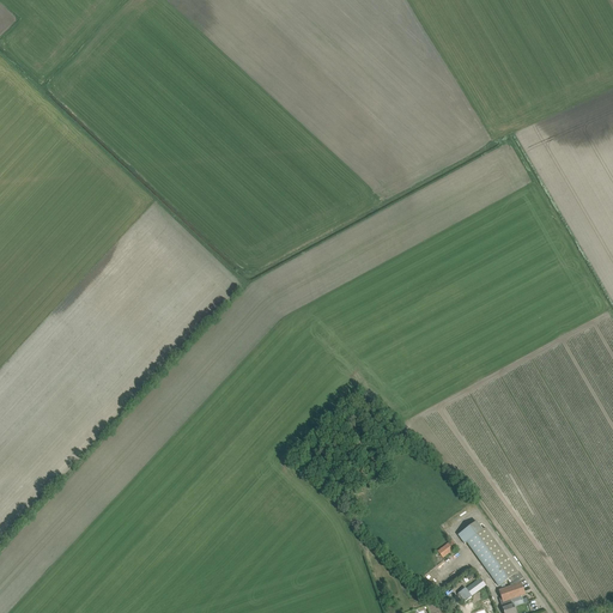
[(420,529),(435,517),(429,510),(414,521),(420,529)]
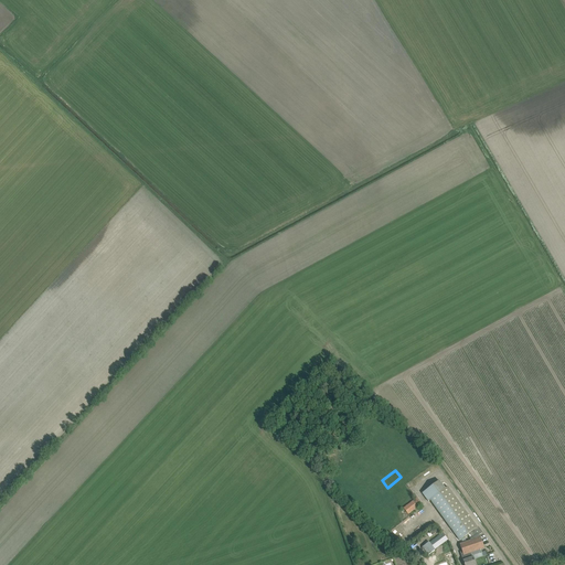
[(459,541),(469,534),(477,528),(447,488),(444,490),(438,482),(422,494),(427,501),(429,500),(459,541)]
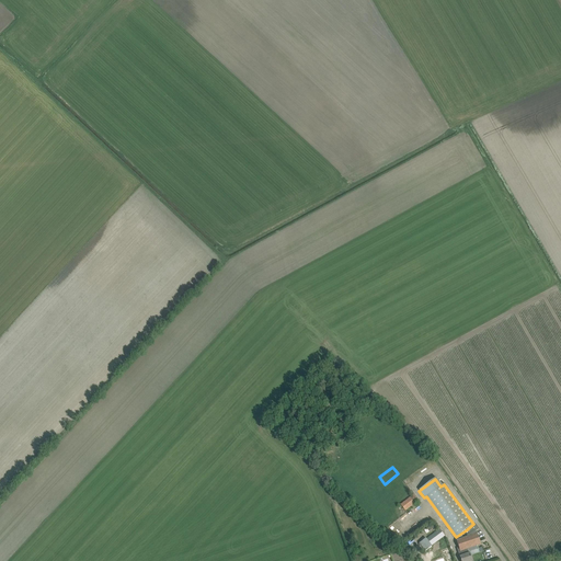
[(405,511),(418,501),(413,494),(410,497),(401,504),(405,511)]
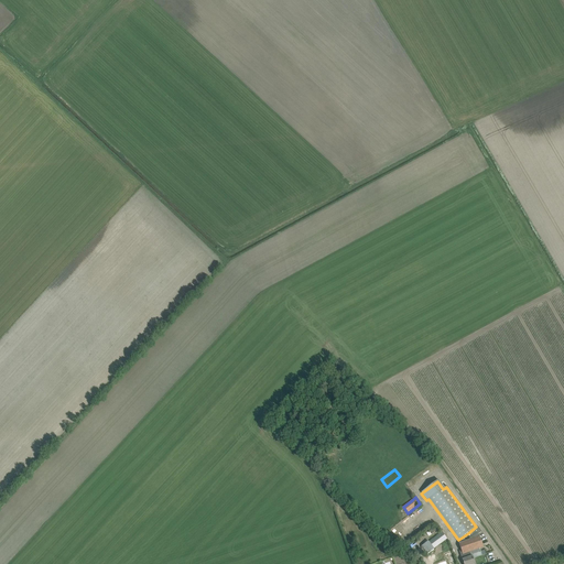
[(469,538),(469,540),(479,537),(477,535),(481,532),(477,525),(476,527),(468,533),(470,537),(469,538)]
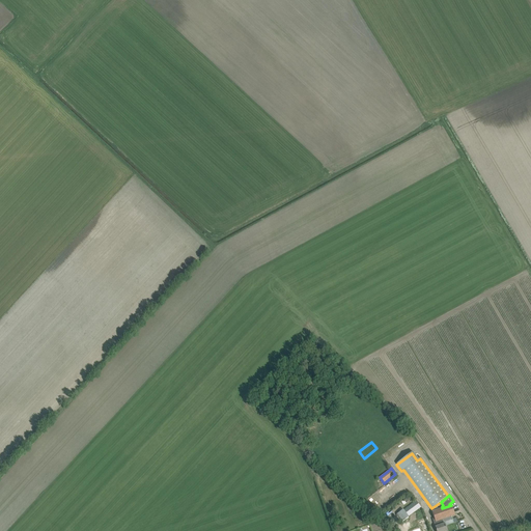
[(408,516),(420,507),(416,501),(403,510),(403,509),(397,514),(402,522),(409,518),(408,516)]
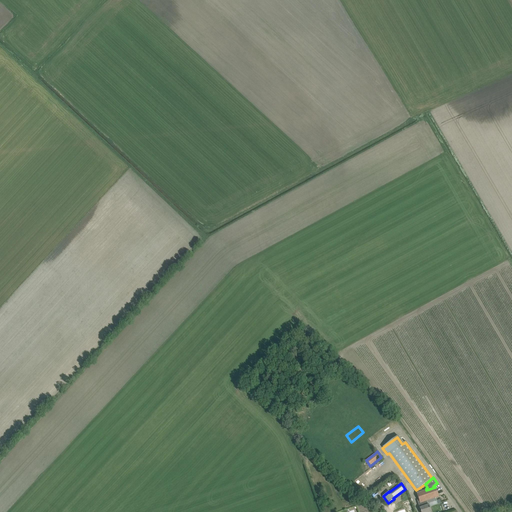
[(417,501),(419,505),(420,511),(430,511),(428,504),(436,501),(435,498),(439,497),(435,487),(426,490),(416,493),(418,500),(417,501)]
